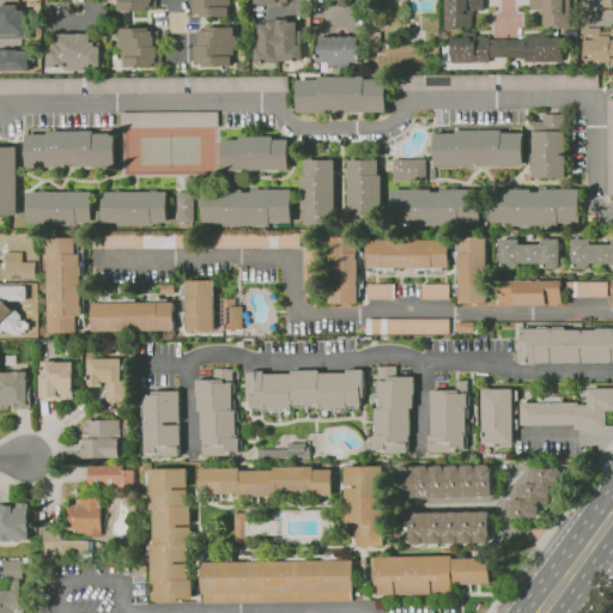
[(115,0),(156,0),(156,8),(115,10),(115,0)]
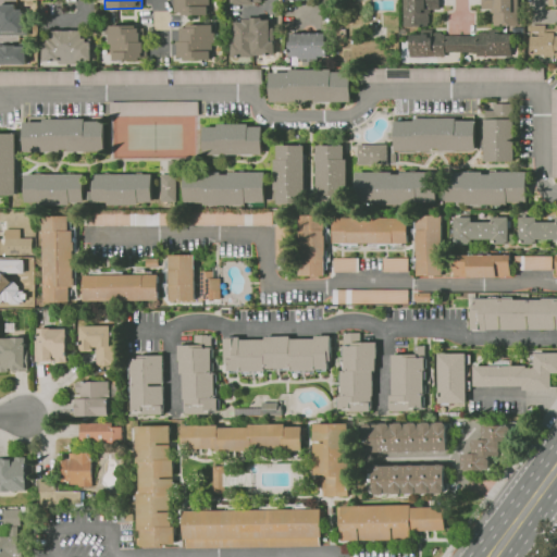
[(171,0),(210,0),(210,12),(171,13),(171,0)]
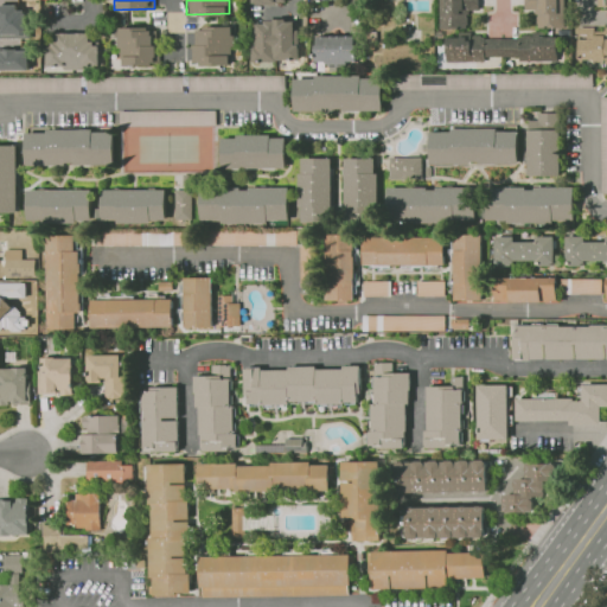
[(439,0),(481,0),(481,11),(467,10),(467,27),(439,27),(439,0)]
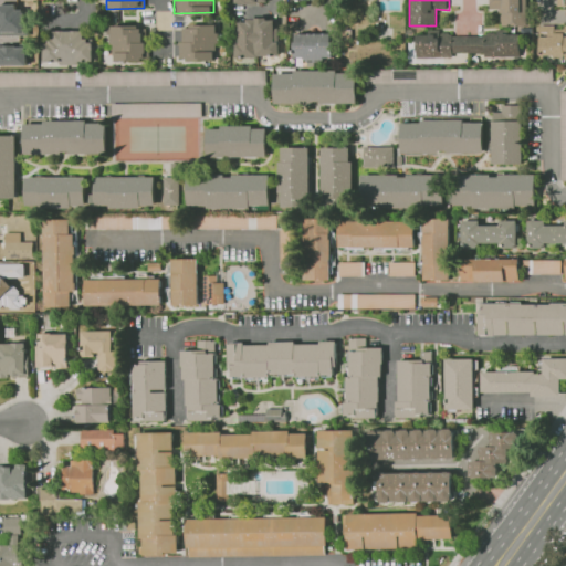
[(525,0),(525,24),(499,24),(499,8),(490,8),(490,0),(525,0)]
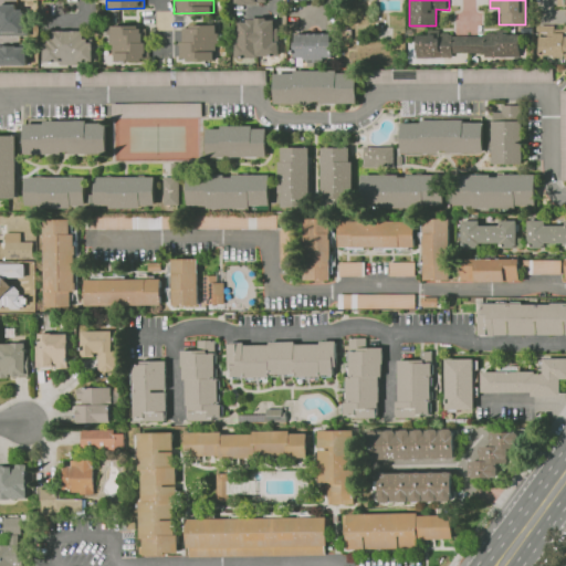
[(236,56),(234,17),(278,17),(279,55),(236,56)]
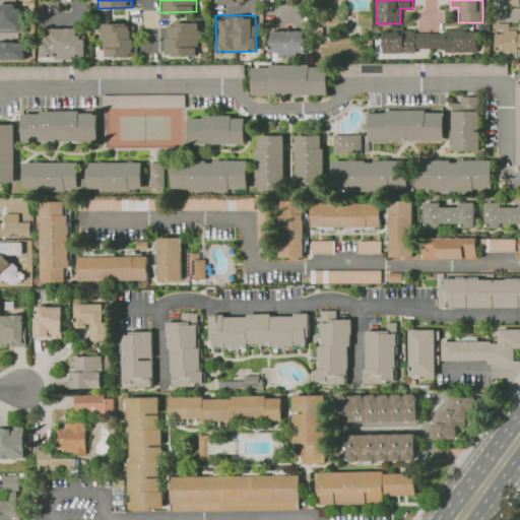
[(496,21),(519,20),(519,51),(496,52),(496,21)]
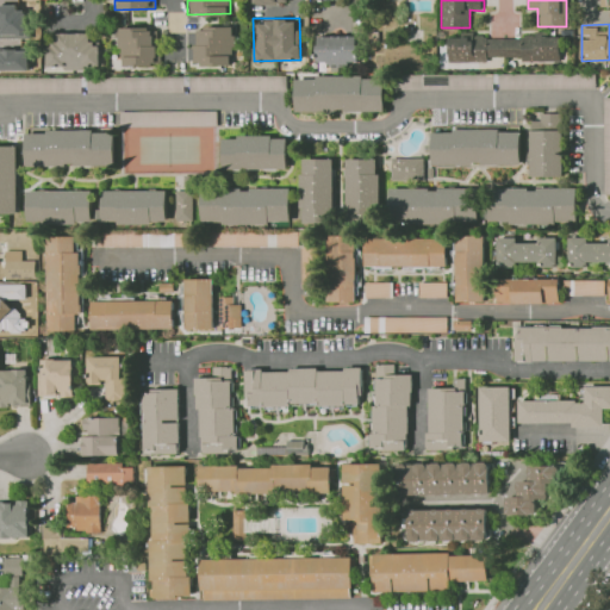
[(193,25),(234,25),(234,64),(194,64),(193,25)]
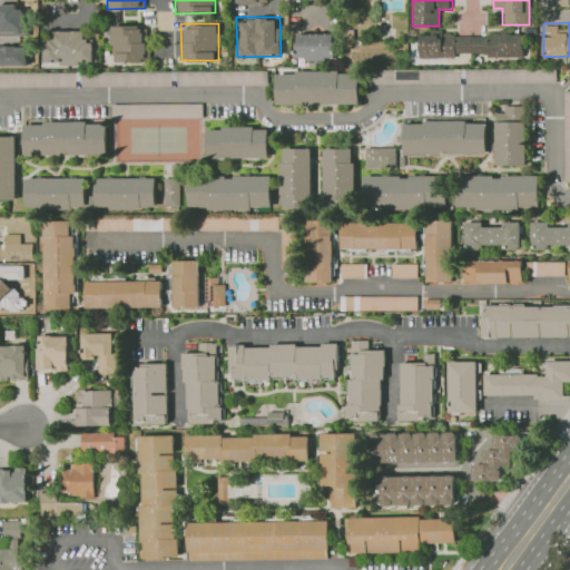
[(110,25),(150,25),(151,61),(110,61),(110,25)]
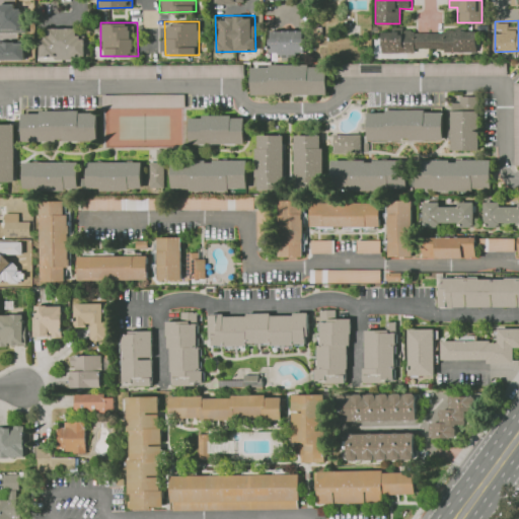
[(76,28),(40,27),(40,58),(84,59),(84,35),(76,34),(76,28)]
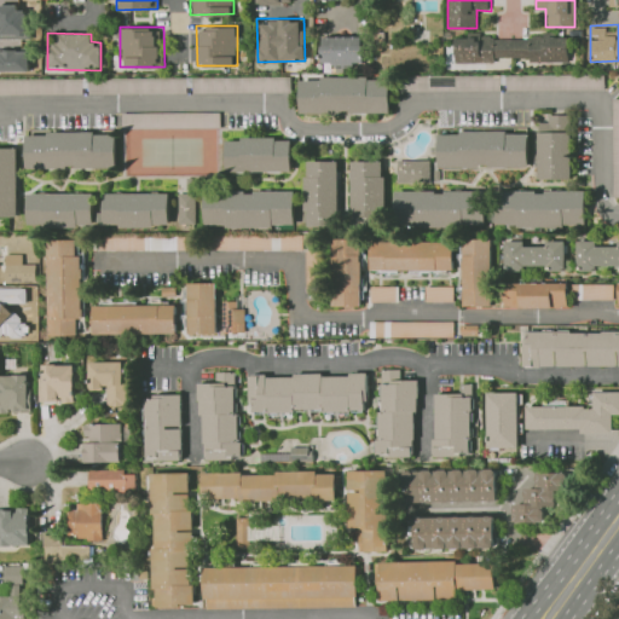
[(322,35),(364,35),(365,62),(322,63),(322,35)]
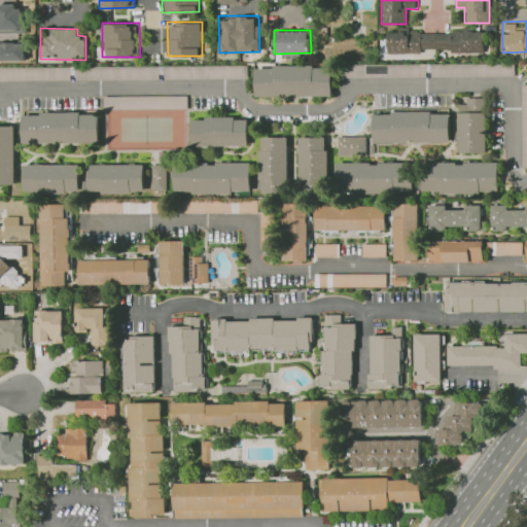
[(387,31),(487,31),(487,53),(387,53),(387,31)]
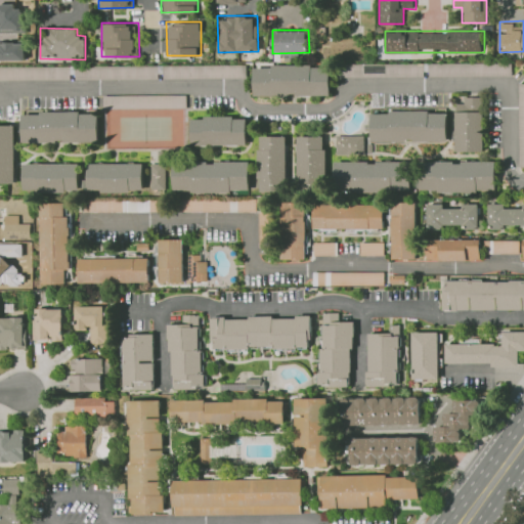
[(330,67),(330,94),(254,95),(254,68),(330,67)]
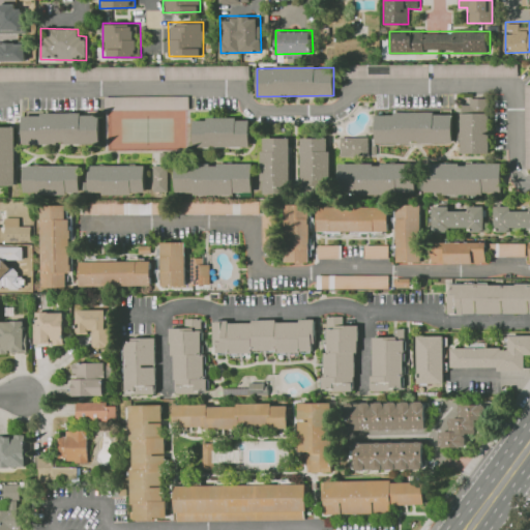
[(104,110),(187,110),(187,96),(104,96),(104,110)]
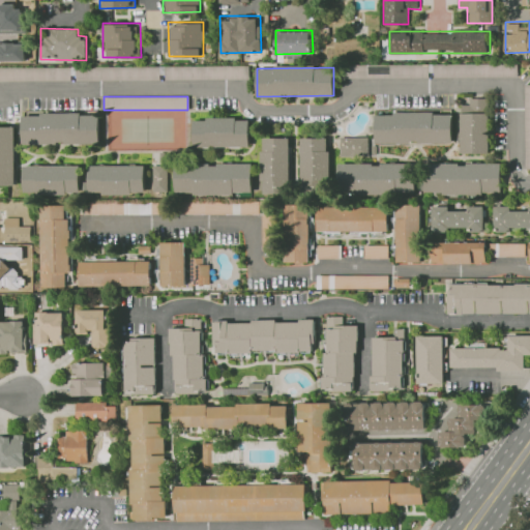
[(461,97),(488,98),(486,153),(460,152),(461,97)]
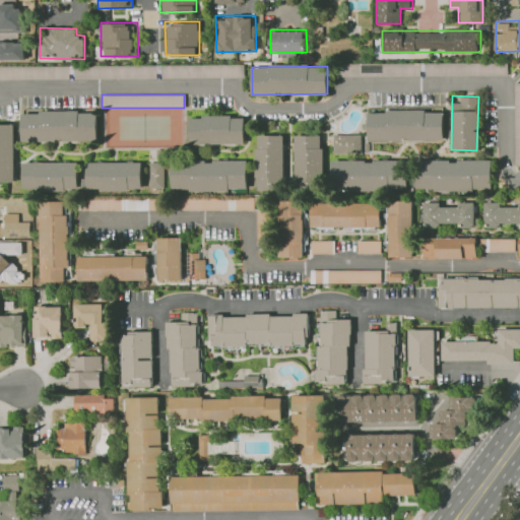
[(369,140),(369,111),(445,111),(445,139),(369,140)]
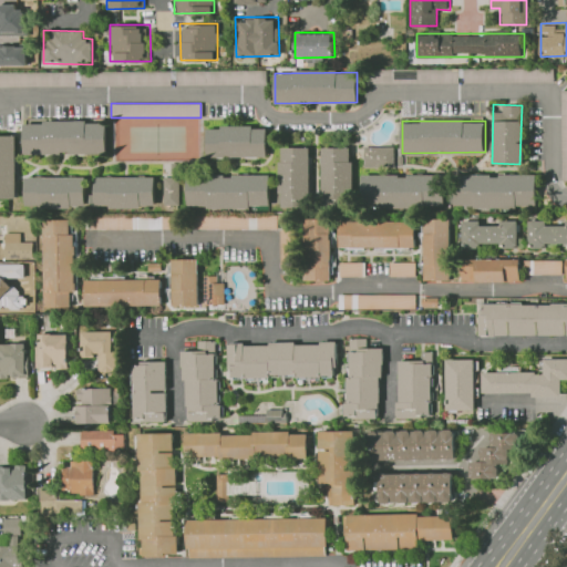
[(23,152),(23,123),(105,122),(106,151),(23,152)]
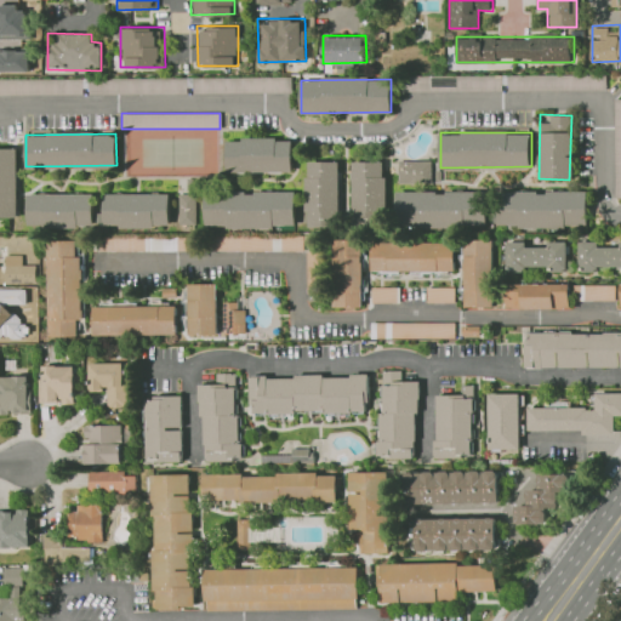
[(226,140),(291,138),(291,170),(227,171),(226,140)]
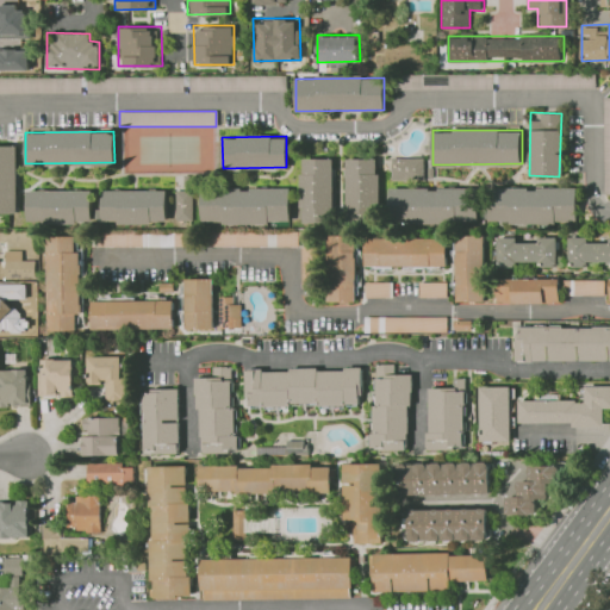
[(0,144),(16,144),(17,212),(0,212),(0,144)]
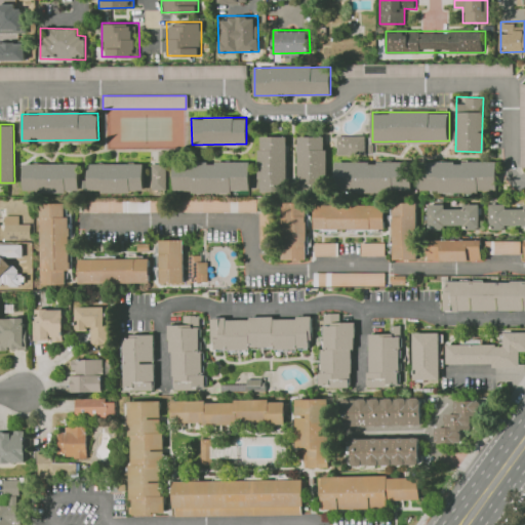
[(337,135),(364,134),(365,154),(338,154),(337,135)]
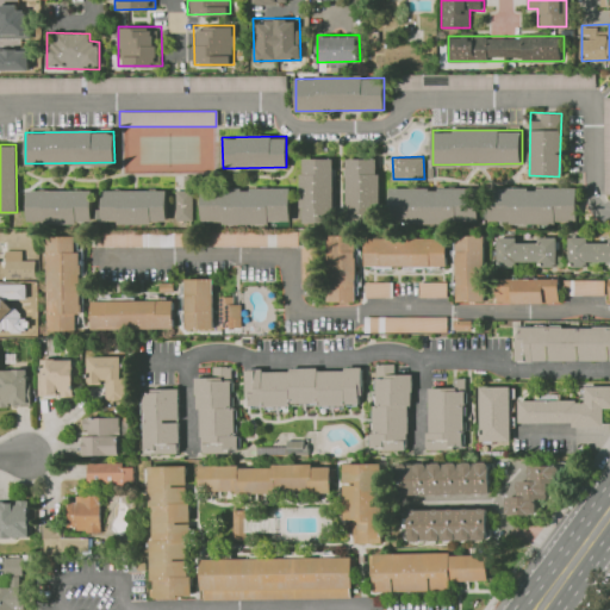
[(303,157),(332,157),(334,221),(303,222),(303,157)]
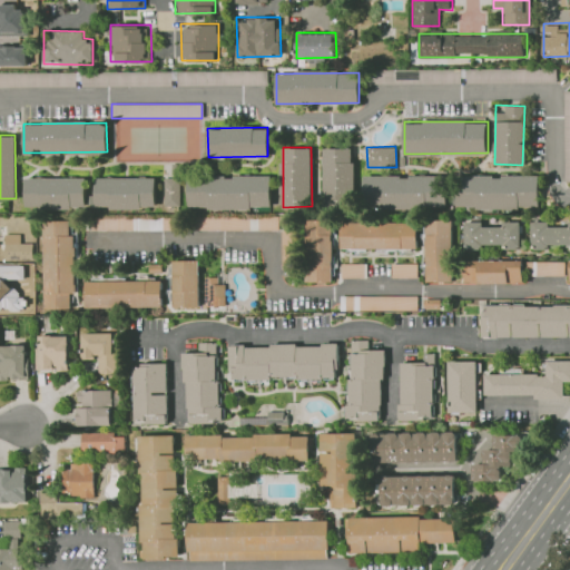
[(323,147),(353,147),(353,202),(323,202),(323,147)]
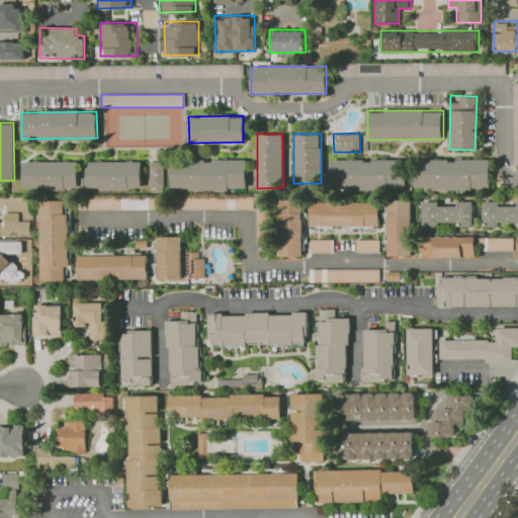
[(415,158),(490,158),(490,187),(415,187),(415,158)]
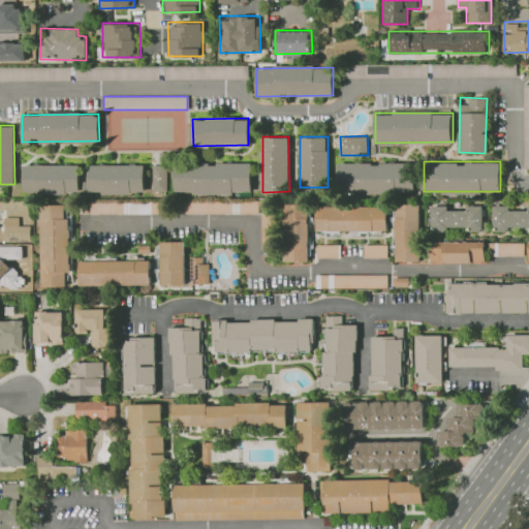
[(175,163),(252,162),(253,189),(175,191),(175,163)]
